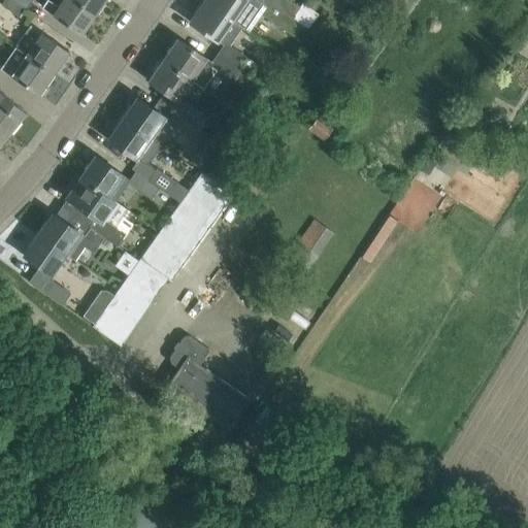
[(18,17),(24,8),(11,0),(3,0),(1,5),(18,17)]
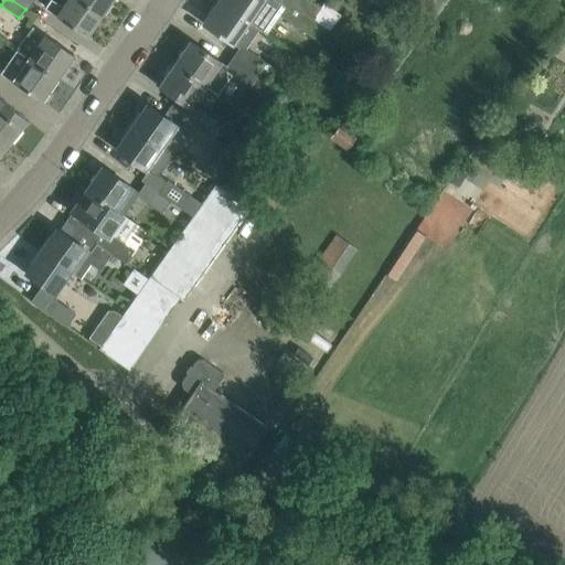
[(33,0),(12,0),(25,9),(27,10),(33,0)]
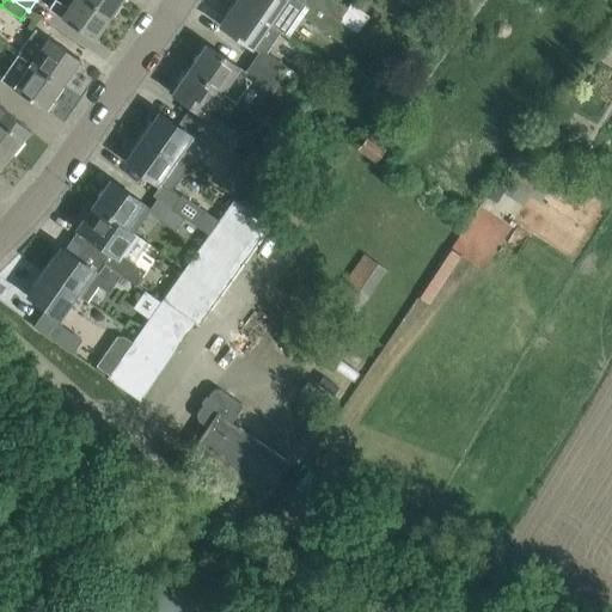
[(93,40),(110,17),(85,0),(72,0),(68,7),(57,0),(53,0),(48,8),(74,26),(93,40)]
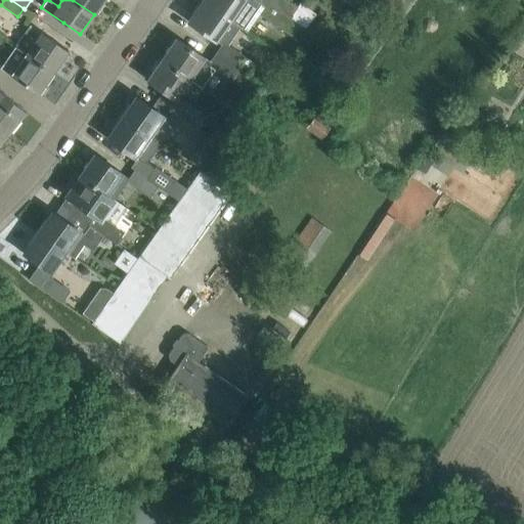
[(103,0),(73,0),(94,14),(103,0)]
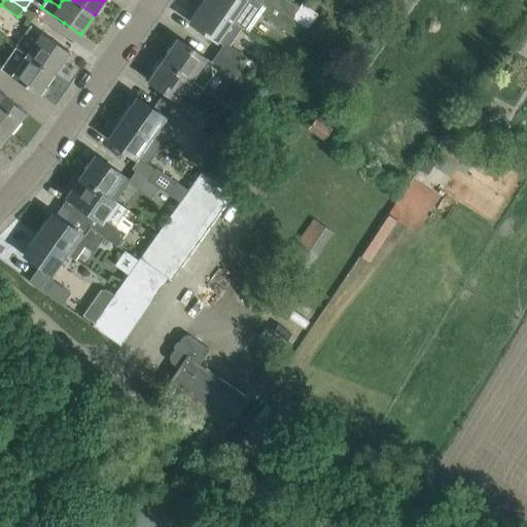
[(282,9),(266,0),(205,0),(204,2),(241,27),(247,31),(259,12),(294,35),(303,24),(291,15),(282,9)]
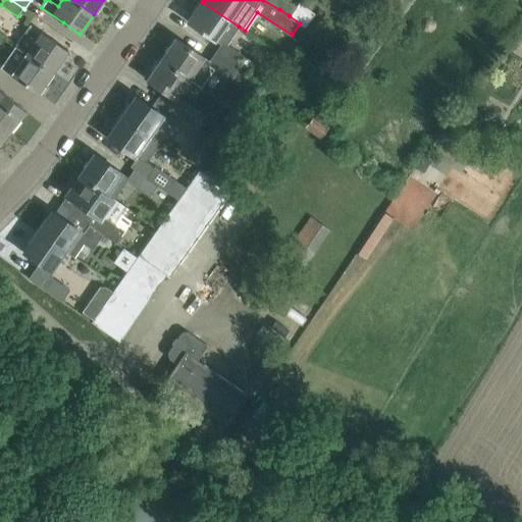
[(289,0),(263,0),(279,9),(289,15),(297,5),(289,0)]
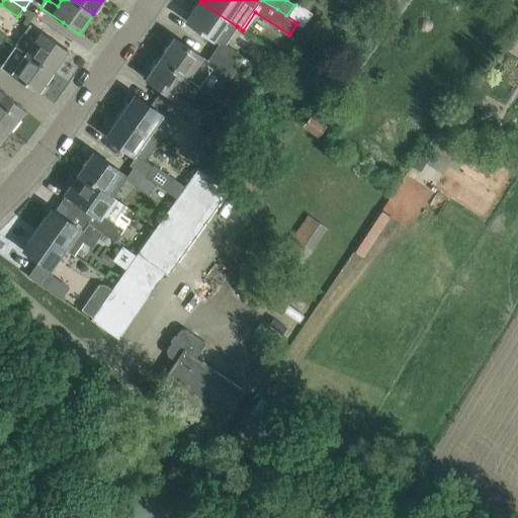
[(225,45),(237,26),(200,2),(193,13),(192,12),(186,21),(219,44),(212,53),(236,69),(244,57),(225,45)]
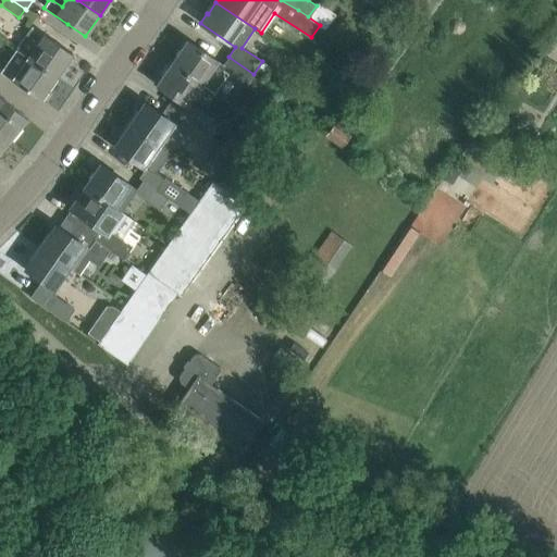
[(73,54),(54,41),(31,25),(24,35),(15,48),(56,78),(73,54)]
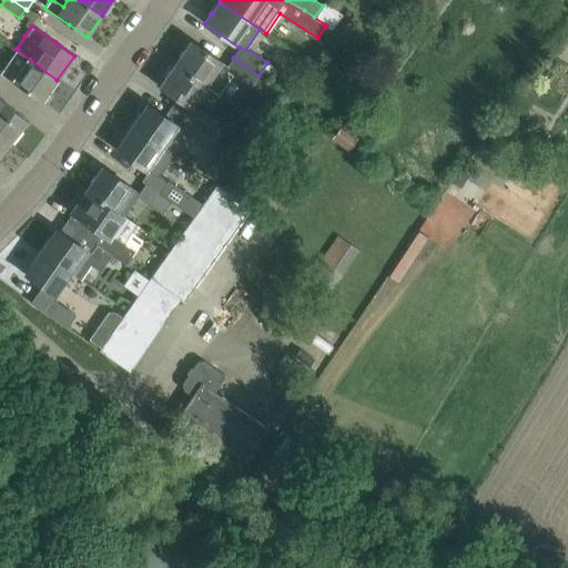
[(259,75),(233,58),(227,67),(191,41),(184,51),(185,52),(176,64),(204,84),(215,93),(229,73),(251,88),(259,75)]
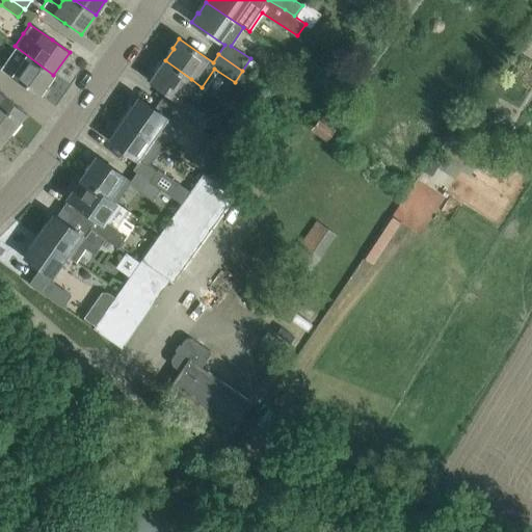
[(53,75),(15,46),(5,59),(0,65),(0,68),(22,84),(40,96),(53,75)]
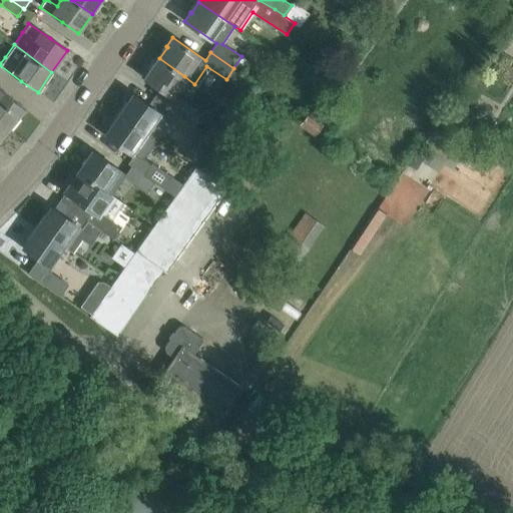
[(170,96),(184,76),(159,58),(151,70),(150,69),(144,78),(170,96)]
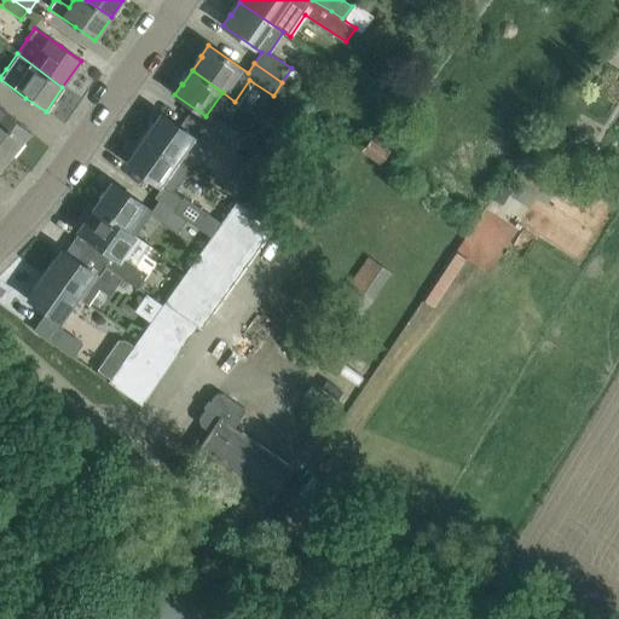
[(281,111),(271,125),(283,133),(307,99),(290,87),(281,100),(276,108),(281,111)]
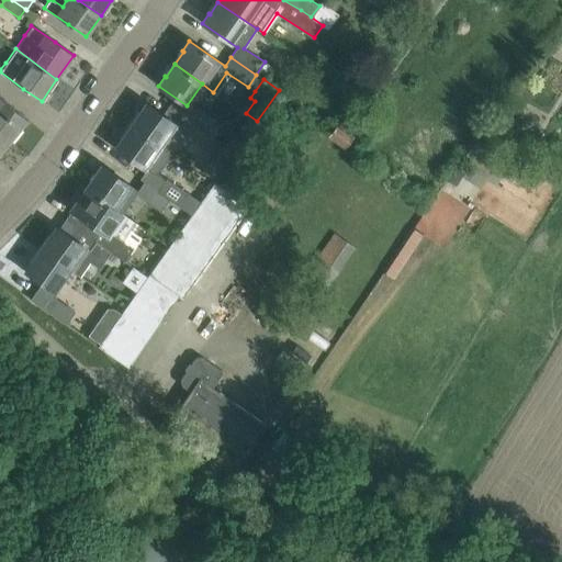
[(26,119),(10,105),(0,98),(0,131),(10,139),(26,119)]
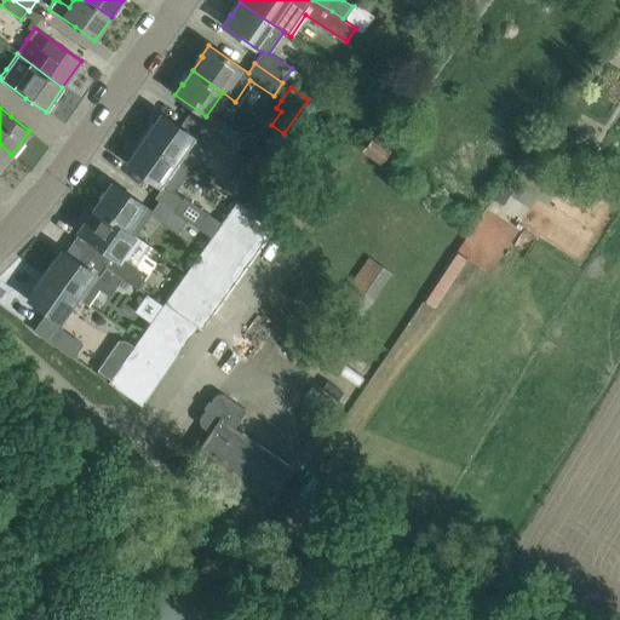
[(210,135),(206,132),(185,118),(178,127),(160,114),(153,125),(154,125),(144,139),(185,168),(210,135)]
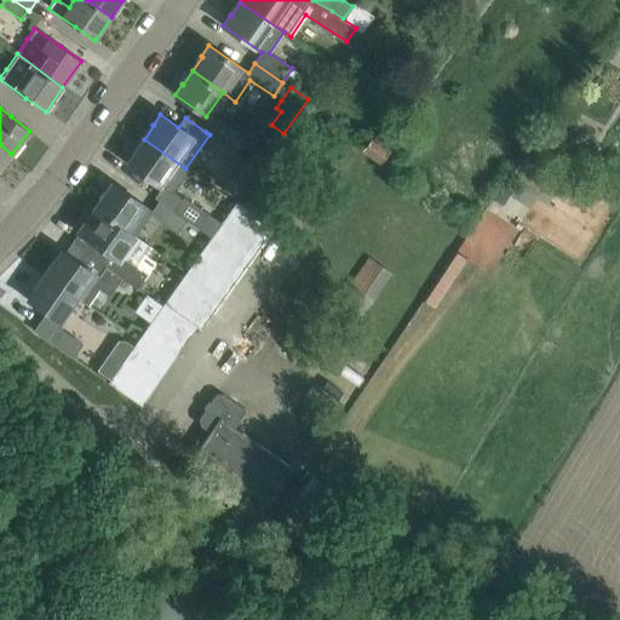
[(244,138),(216,119),(206,132),(210,135),(234,151),(244,138)]
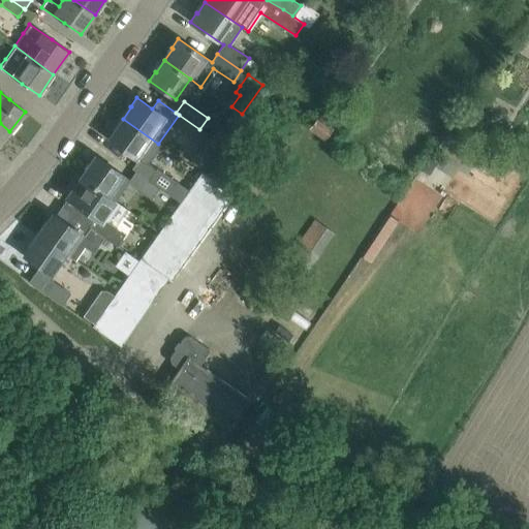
[(318,117),(308,130),(322,142),(333,129),(318,117)]
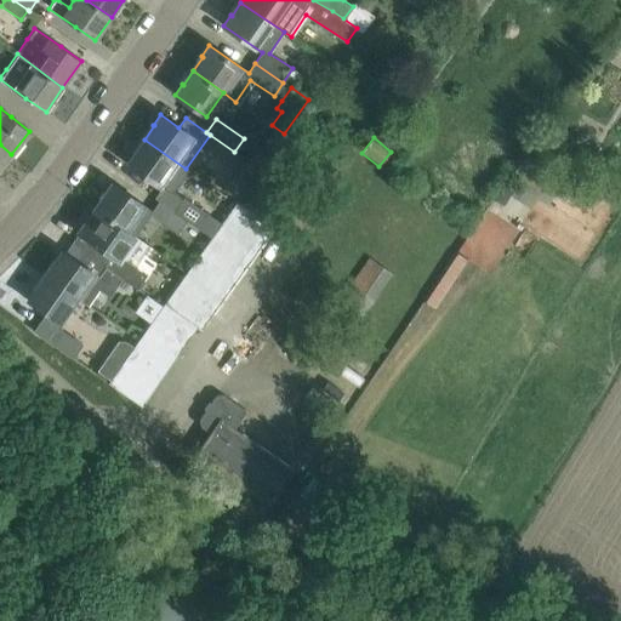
[(184,172),(186,169),(144,140),(134,154),(134,153),(125,164),(160,188),(154,197),(174,210),(182,197),(172,189),(176,188),(180,184),(182,180),(184,172)]
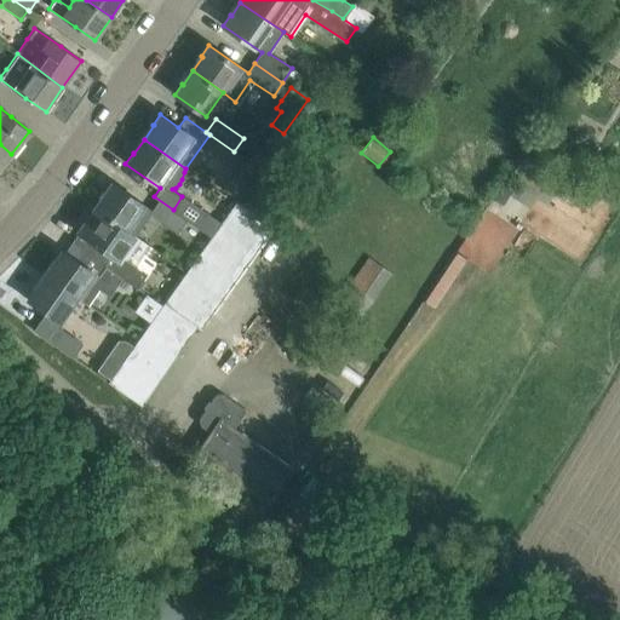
[(0,167),(11,154),(0,144),(0,167)]
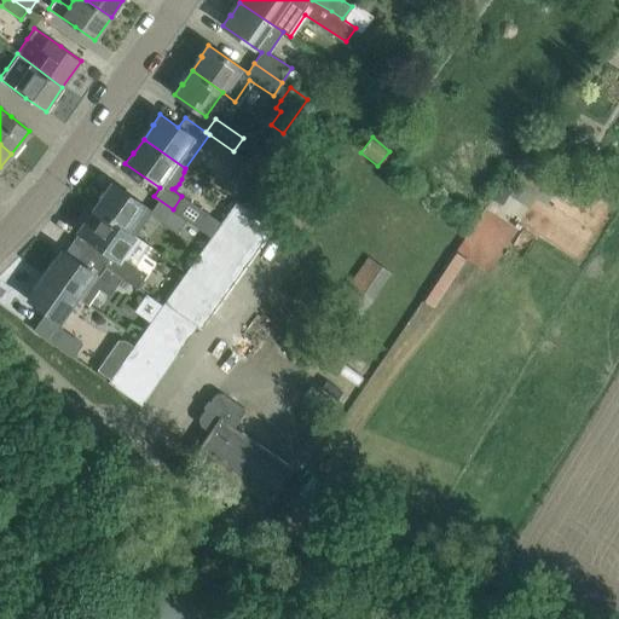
[(241,160),(220,189),(233,198),(254,169),(241,160)]
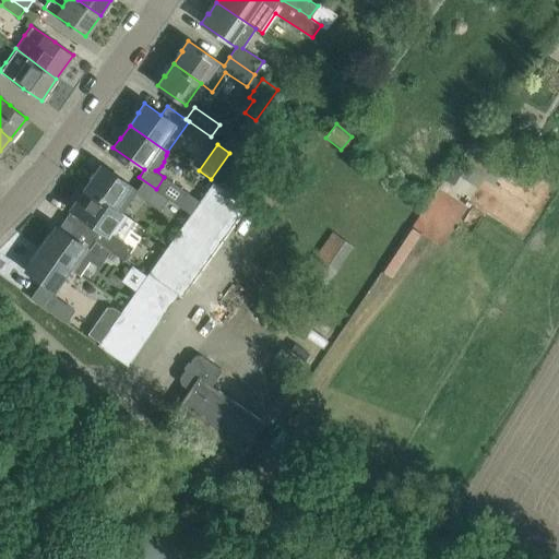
[(458,161),(445,180),(452,185),(464,165),(458,161)]
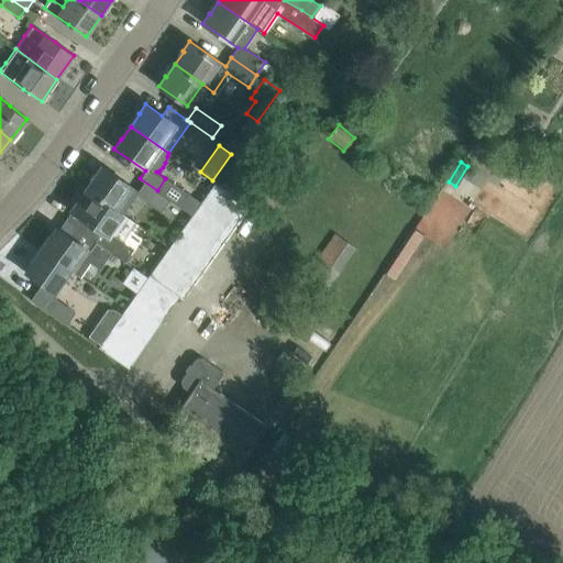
[(138,191),(101,166),(95,175),(96,176),(87,188),(123,213),(136,196),(161,213),(170,200),(157,190),(140,178),(139,179),(144,183),(138,191)]
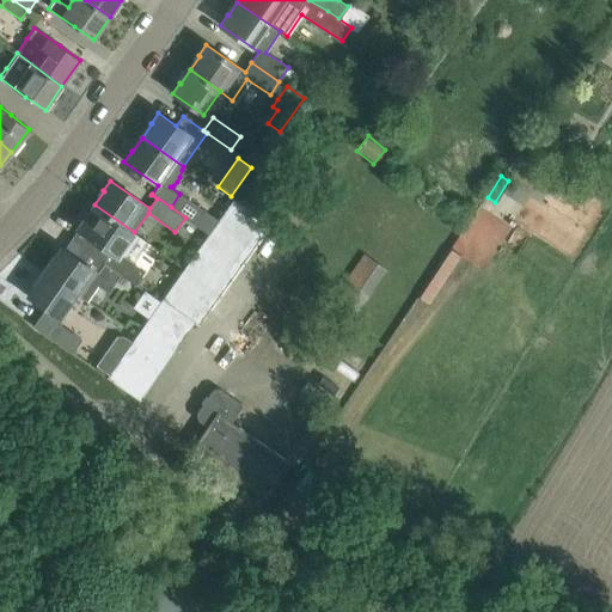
[(197,324),(230,277),(267,221),(231,197),(121,357),(108,378),(140,401),(153,380),(194,322),(197,324)]
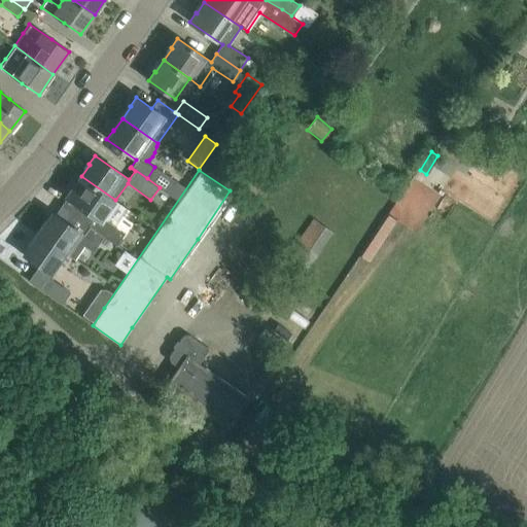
[(102,219),(115,200),(81,176),(73,189),(72,188),(66,197),(89,213),(82,221),(94,229),(104,237),(116,246),(125,235),(102,219)]
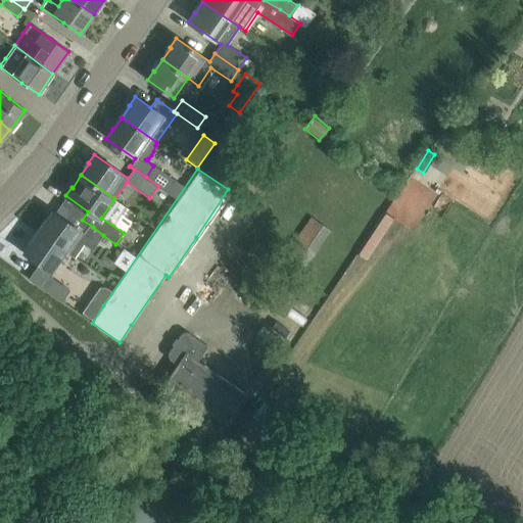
[(94,247),(103,235),(93,227),(82,220),(69,210),(63,219),(52,211),(38,232),(64,251),(73,256),(82,243),(94,247)]
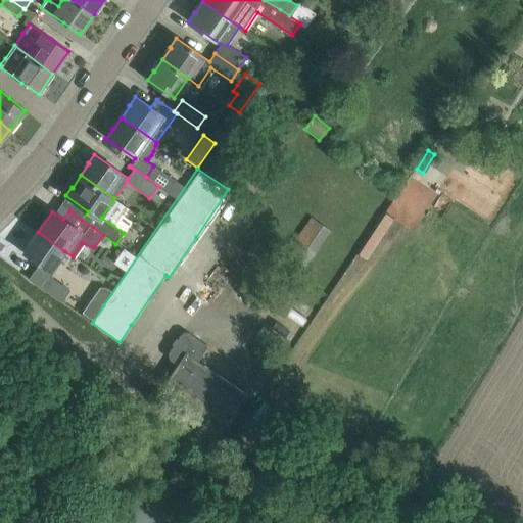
[(302,268),(327,232),(310,220),(285,255),(302,268)]
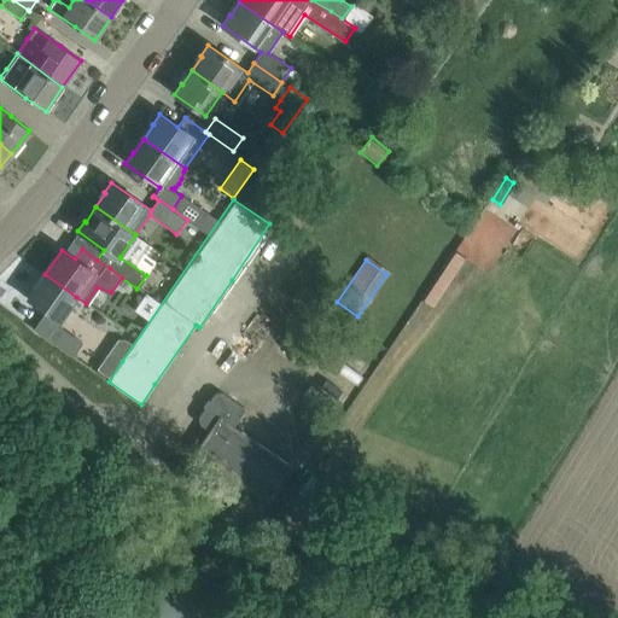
[(56,326),(76,297),(45,274),(28,298),(46,312),(33,330),(71,357),(81,343),(56,326)]
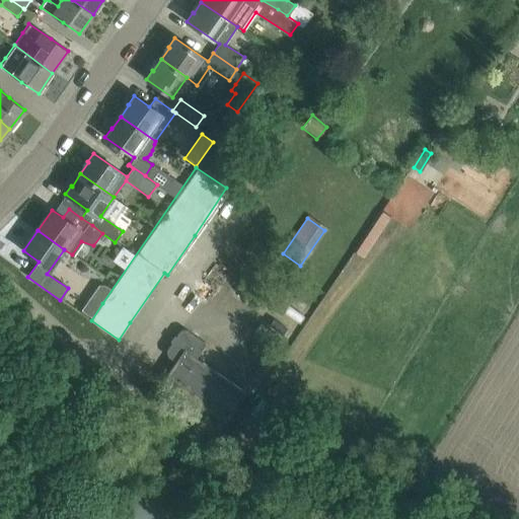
[(245,392),(196,358),(206,344),(186,329),(180,330),(166,351),(167,356),(175,362),(163,379),(224,422),(245,392)]
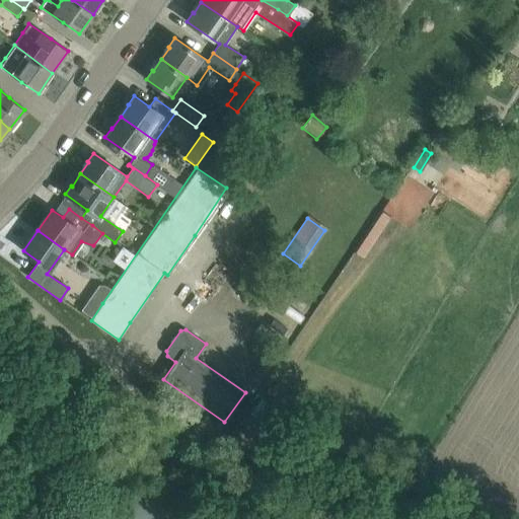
[(106,518),(194,518),(119,490),(106,518)]
